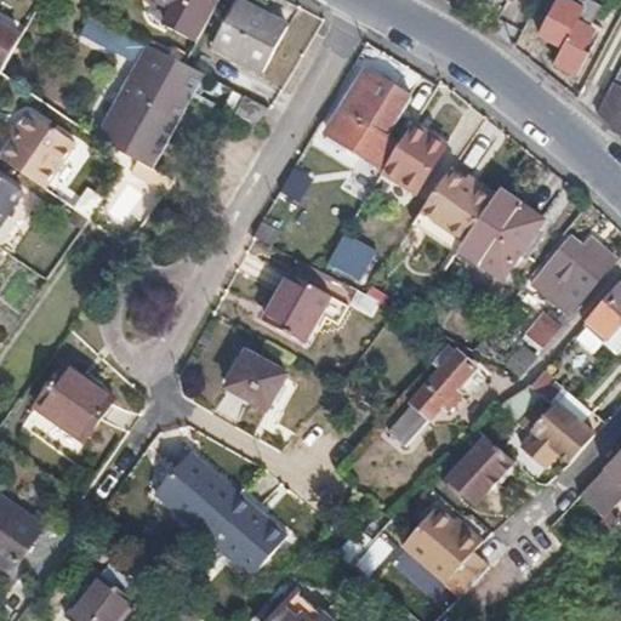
[(181,10),(208,23),(220,0),(177,0),(182,3),(181,10)]
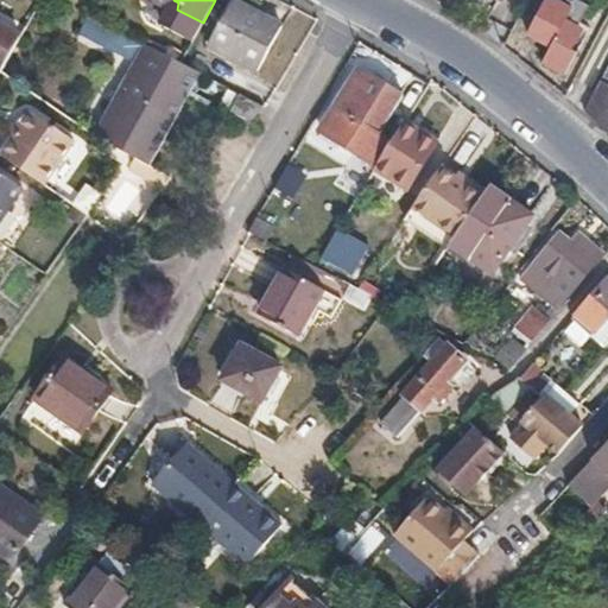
[(234,0),(233,0),(210,44),(257,70),(280,26),(234,0)]
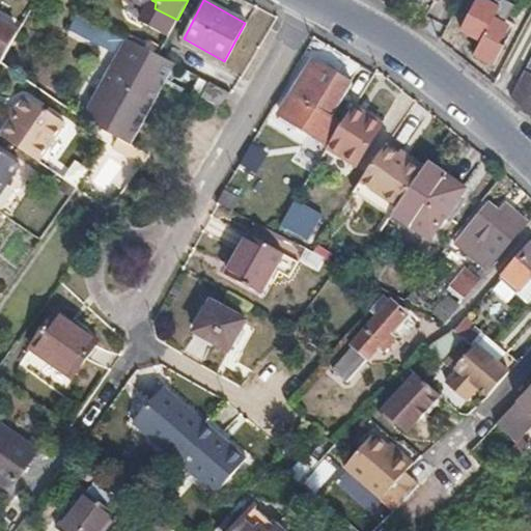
[(492,0),(476,0),(462,27),(481,38),(474,52),(494,63),(504,45),(500,42),(506,29),(501,26),(504,20),(506,21),(514,2),(510,0),(501,0),(500,4),(492,0)]
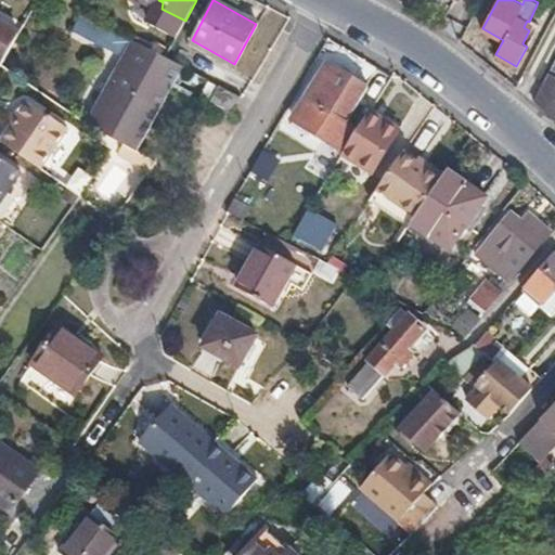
[(0,68),(3,64),(20,35),(0,23),(0,68)]
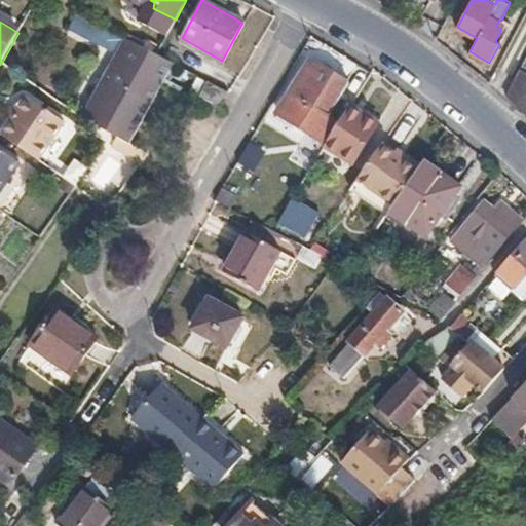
[(99,127),(112,135),(117,137),(129,144),(174,62),(157,53),(126,39),(125,42),(94,26),(88,36),(118,52),(83,118),(99,127)]
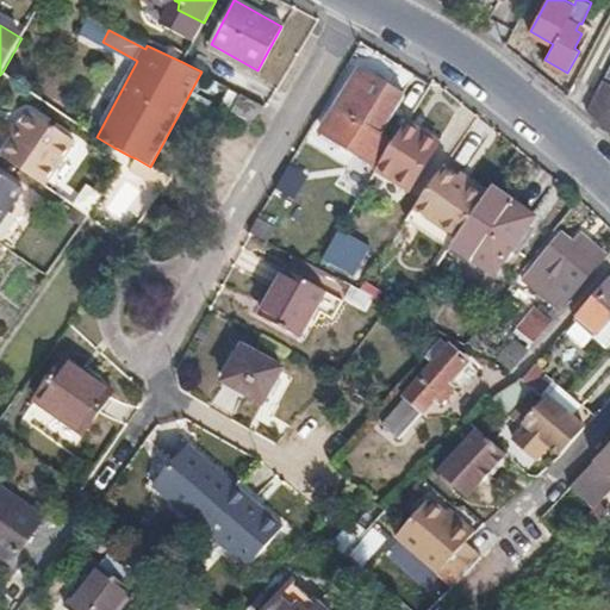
[(380,163),(396,141),(383,134),(406,94),(359,67),(335,107),(337,110),(324,132),(380,163)]
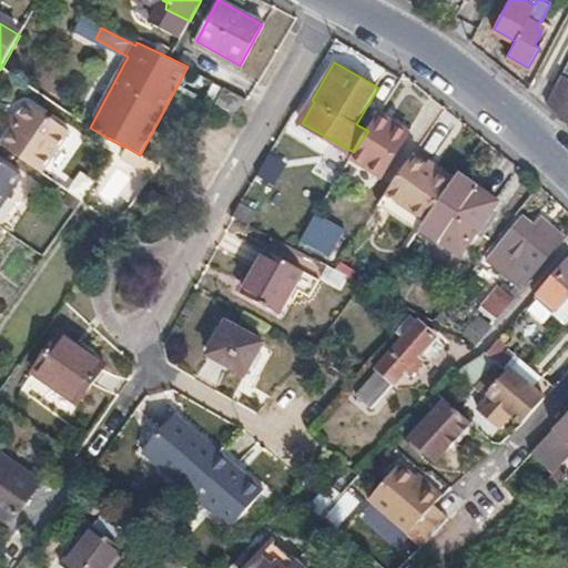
[(558,77),(544,102),(567,119),(567,73),(565,79),(558,77)]
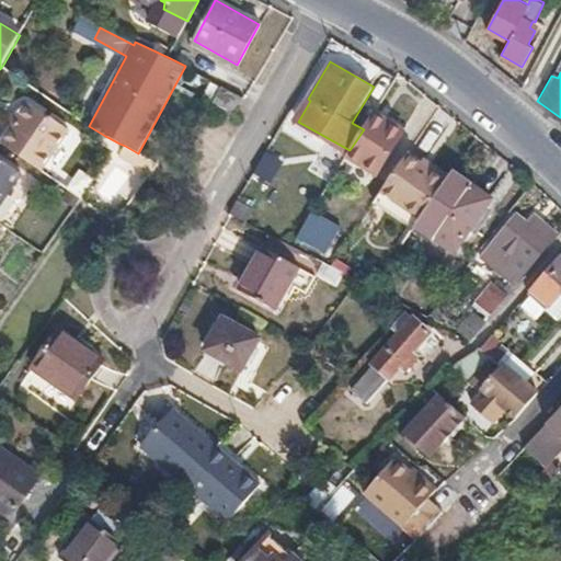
[(241,96),(221,86),(213,104),(232,114),(241,96)]
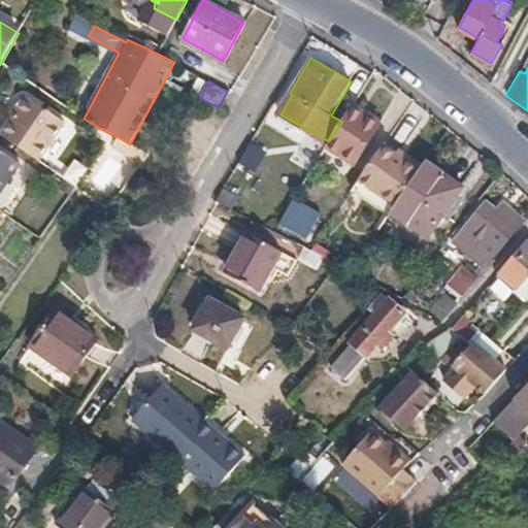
[(11,118),(15,121),(33,96),(28,93),(11,118)]
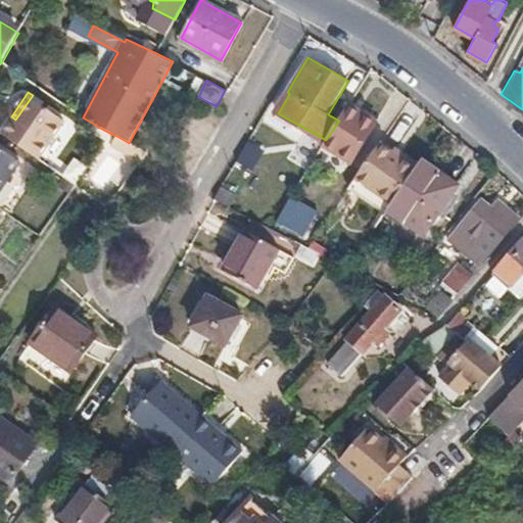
[(15,120),(6,134),(42,158),(67,120),(33,95),(15,120)]
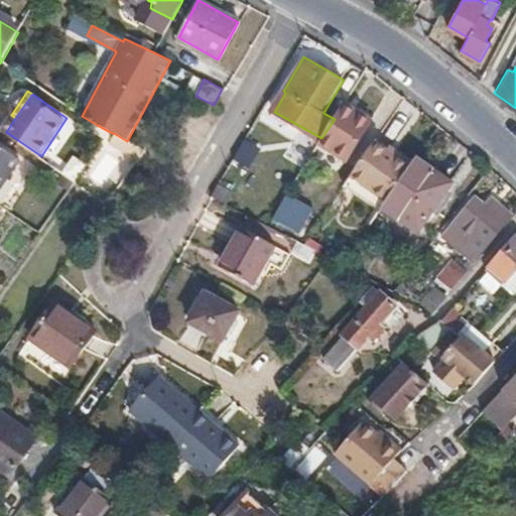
[(371,120),(344,103),(335,119),(321,138),(320,142),(348,158),(371,120)]
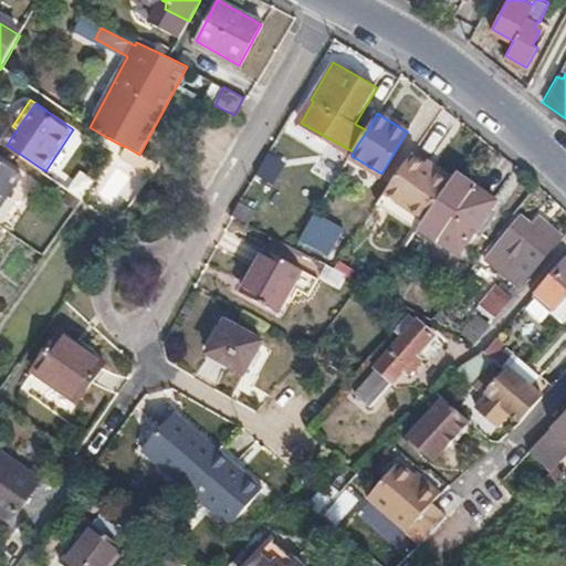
[(121,158),(153,175),(160,165),(139,155),(126,147),(121,158)]
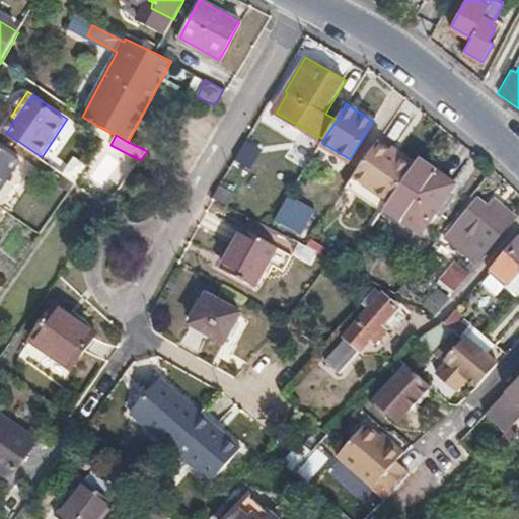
[(380,137),(354,175),(390,201),(416,162),(380,137)]
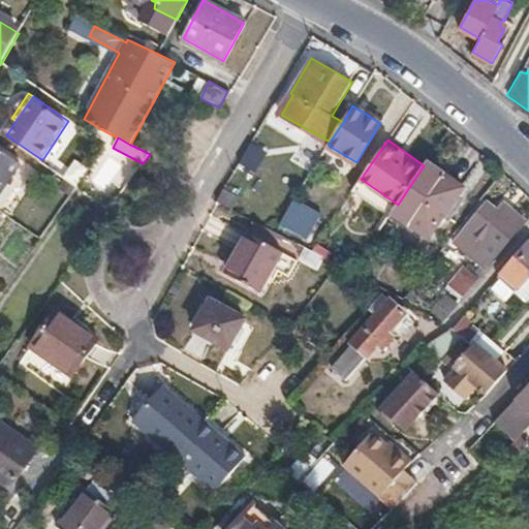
[(0,208),(3,211),(32,169),(0,148),(0,208)]
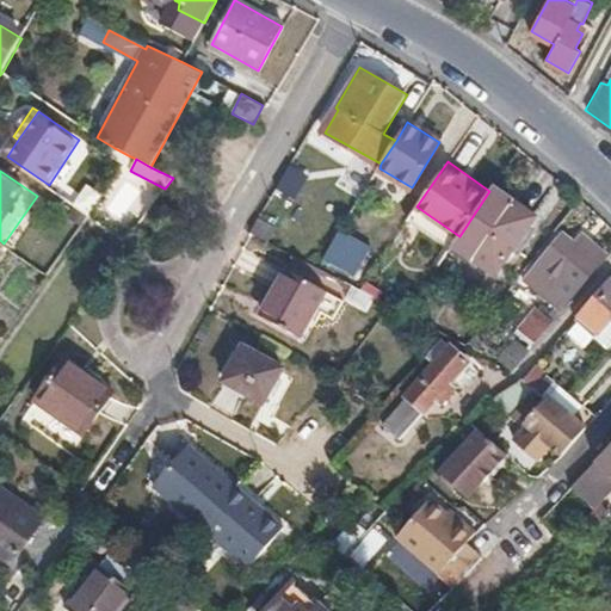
[(81,184),(67,204),(85,216),(99,196),(81,184)]
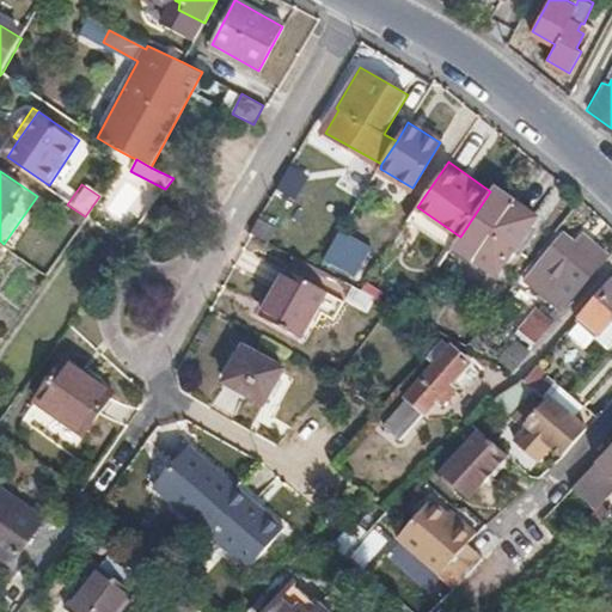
[(460,237),(454,245),(495,274),(534,218),(493,189),(490,191),(460,237)]
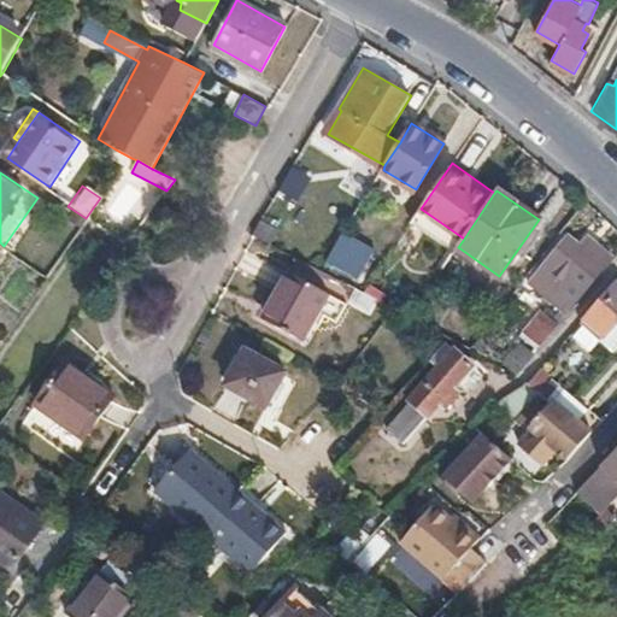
[(278,230),(262,221),(254,233),(271,242),(278,230)]
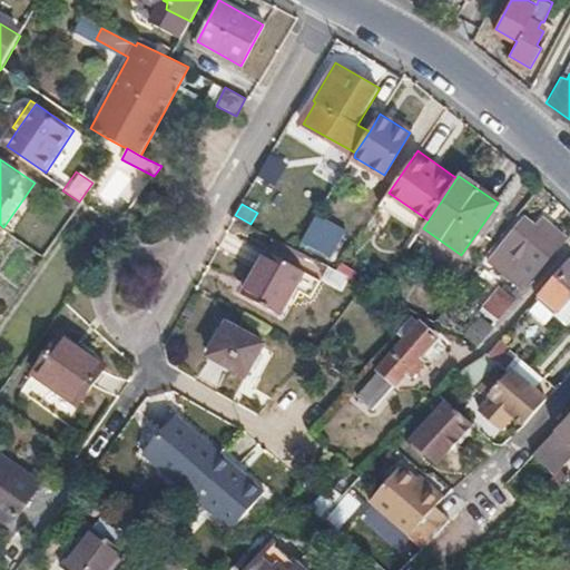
[(318,213),(302,239),(332,257),(347,232),(318,213)]
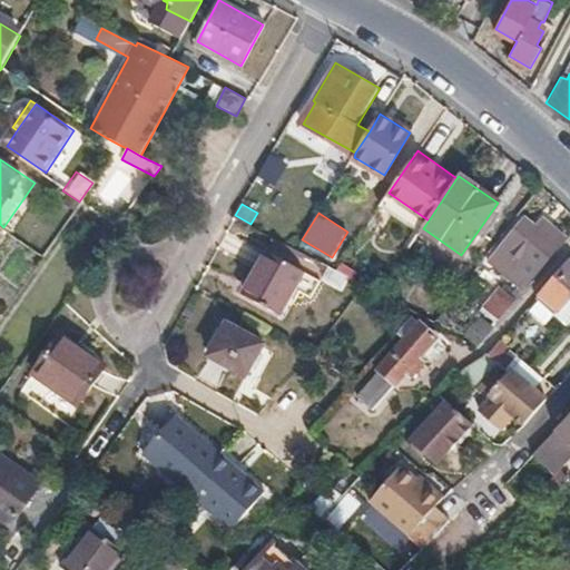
[(530,254),(544,266),(569,237),(544,217),(534,228),(523,219),(503,244),(524,261),(530,254)]
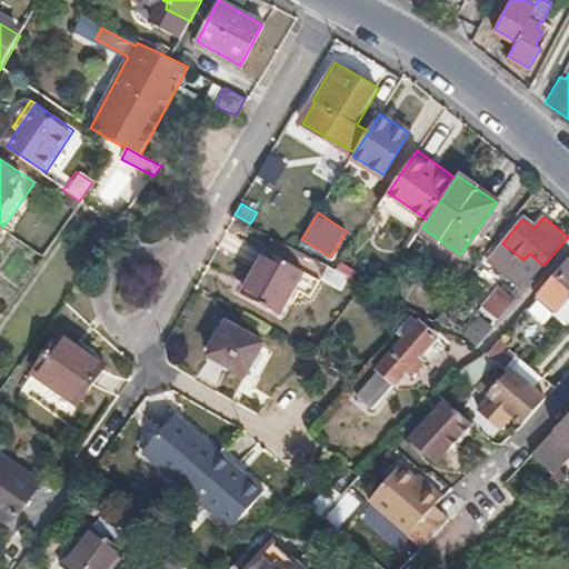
[(266,251),(243,295),(278,313),(301,270),(266,251)]
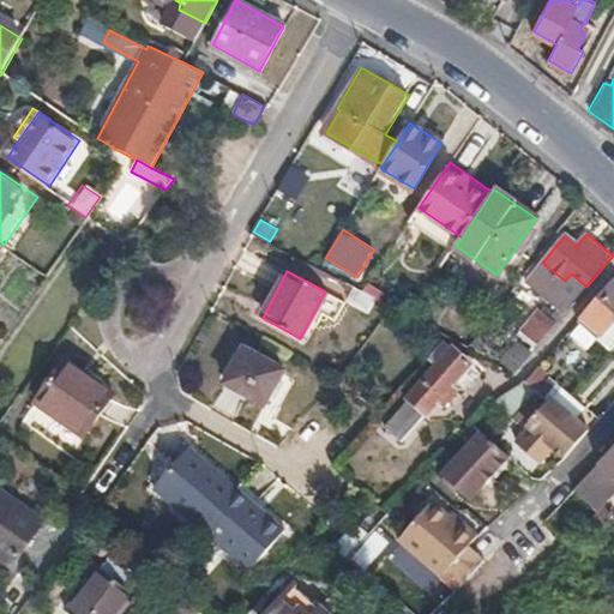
[(613,278),(583,317),(602,333),(597,337),(612,350),(613,347),(613,278)]
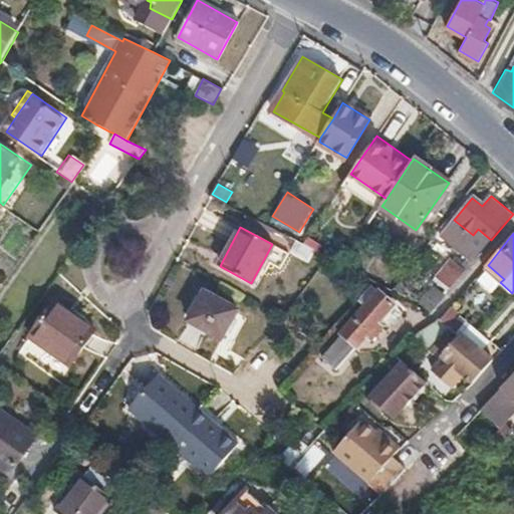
[(431,282),(449,291),(462,266),(443,257),(431,282)]
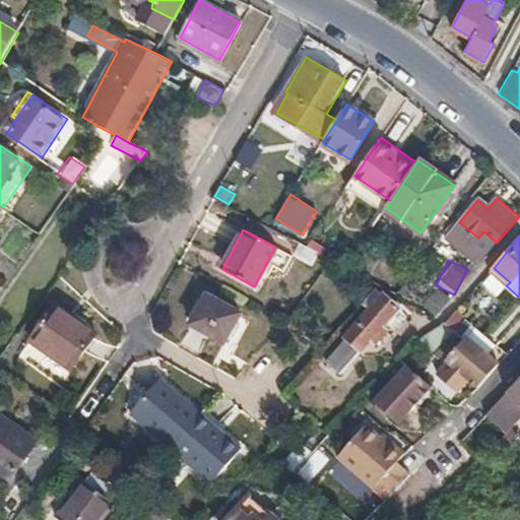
[(494,268),(481,281),(498,295),(506,285),(510,282),(494,268)]
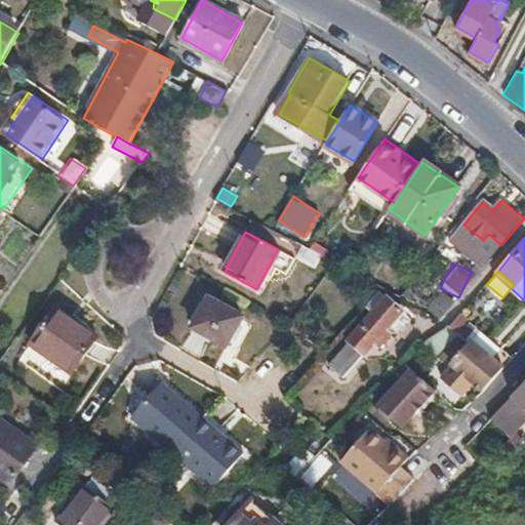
[(380,290),(367,306),(373,313),(351,338),(352,341),(332,364),(345,376),(374,345),(379,349),(388,339),(382,333),(402,312),(380,290)]
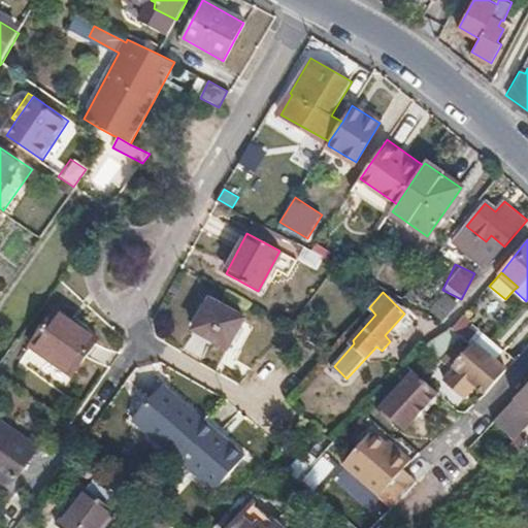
[(211,300),(197,328),(229,347),(243,319),(211,300)]
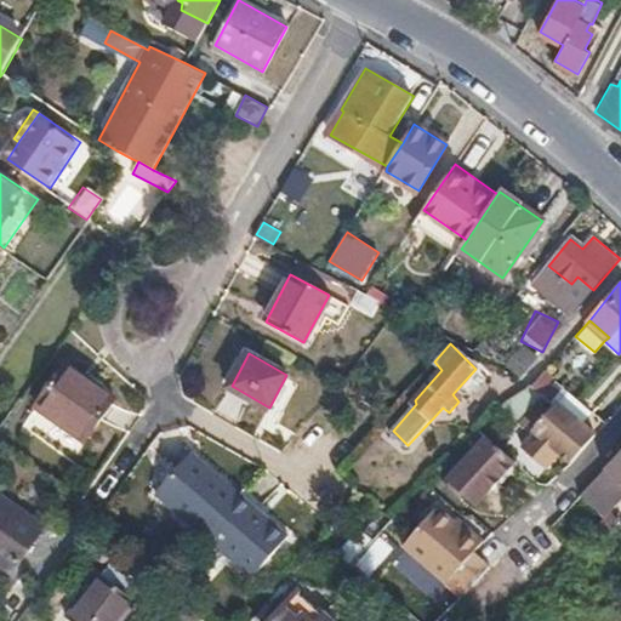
[(501,355),(501,375),(528,375),(528,355),(501,355)]
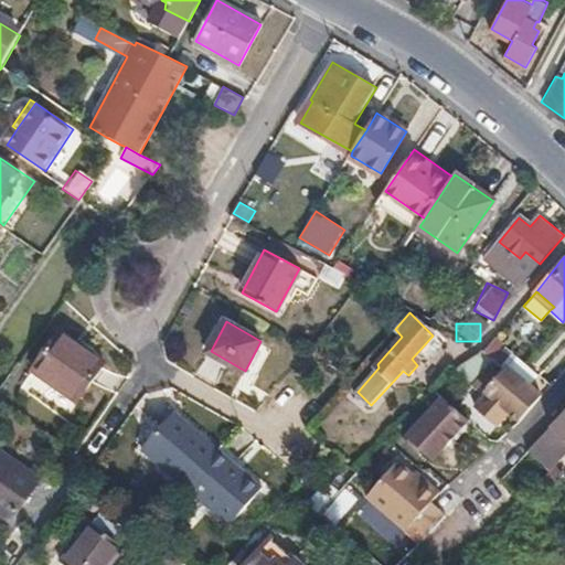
[(63,332),(35,370),(78,401),(106,362),(63,332)]
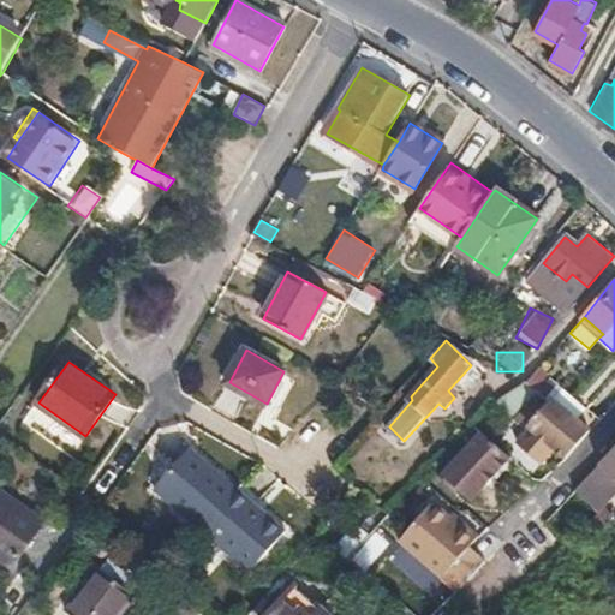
[(529,383),(538,392),(553,377),(542,366),(526,382),(529,383)]
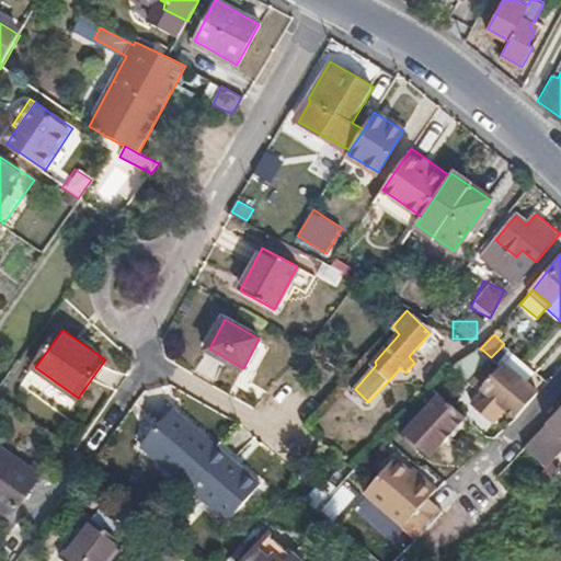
[(457,365),(455,369),(468,381),(491,357),(482,350),(457,365)]
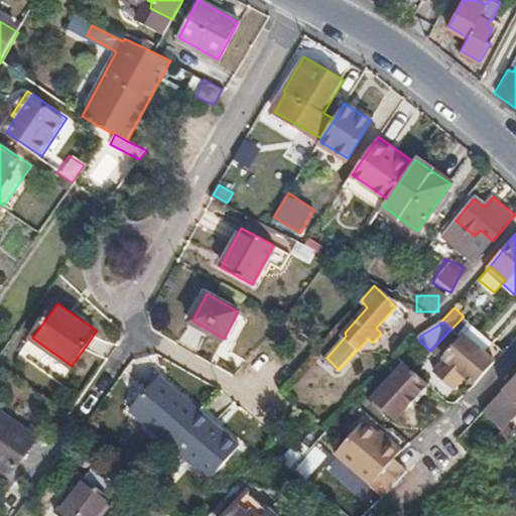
[(465,375),(474,384),(495,361),(464,333),(442,355),(444,358),(433,371),(454,388),(465,375)]
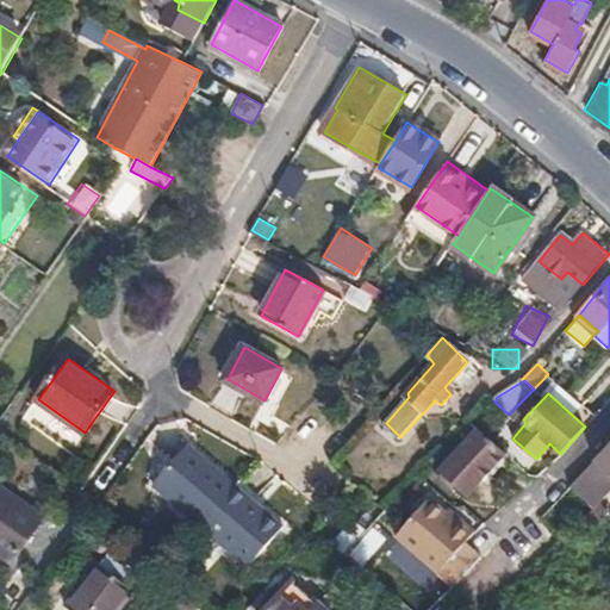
[(470,418),(462,427),(472,436),(479,428),(470,418)]
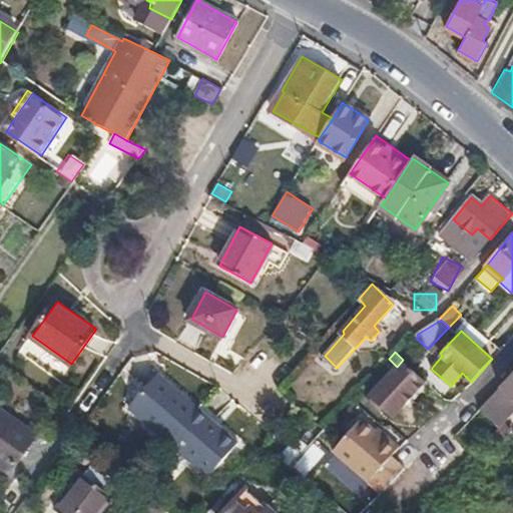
[(403,360),(397,367),(371,396),(392,417),(425,381),(403,360)]
